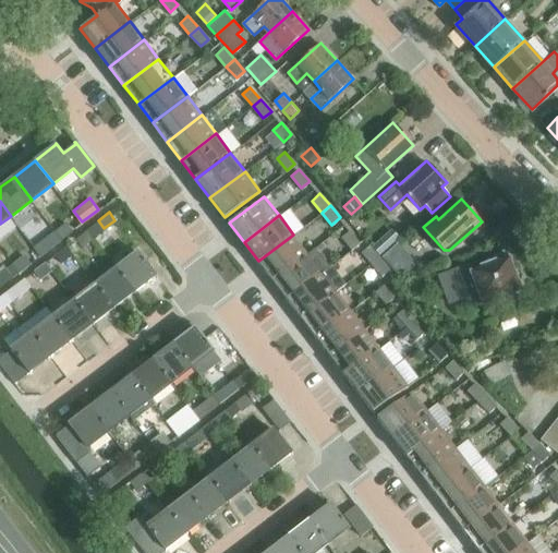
[(67,221),(56,230),(61,238),(72,229),(67,221)]
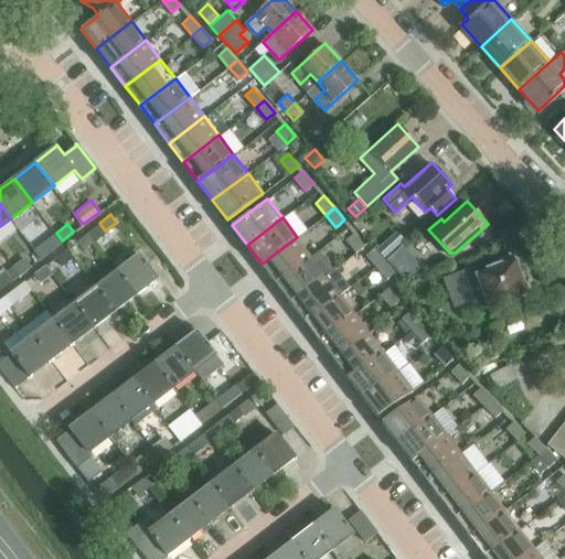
[(88,230),(77,239),(83,247),(95,239),(88,230)]
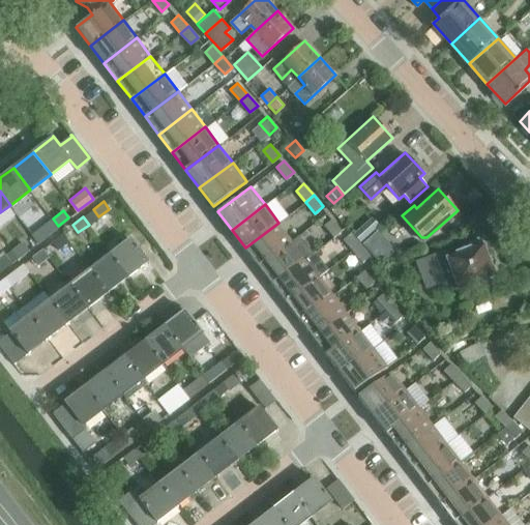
[(342,229),(332,217),(324,224),(334,236),(342,229)]
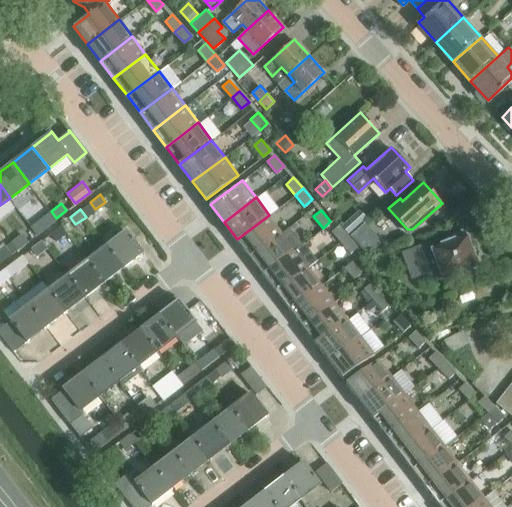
[(269,215),(237,239),(250,256),(282,232),(269,215)]
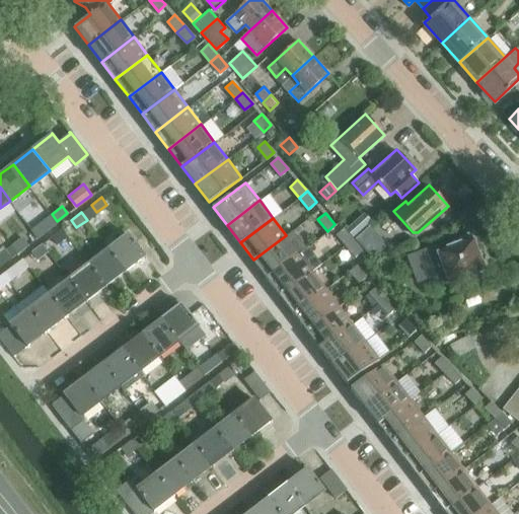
[(42,221),(31,228),(38,236),(48,228),(42,221)]
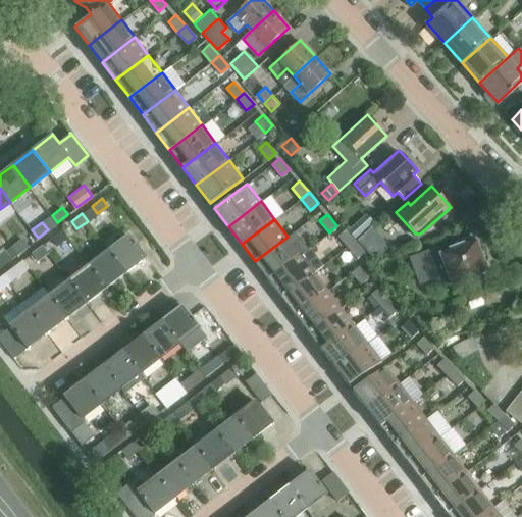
[(62,228),(52,237),(57,244),(67,236),(62,228)]
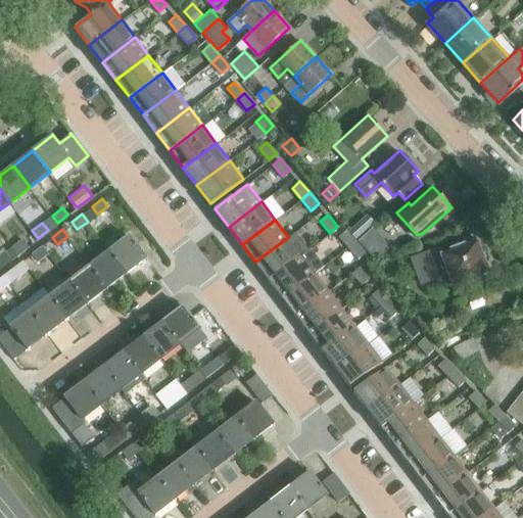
[(339,235),(348,246),(357,240),(346,229),(339,235)]
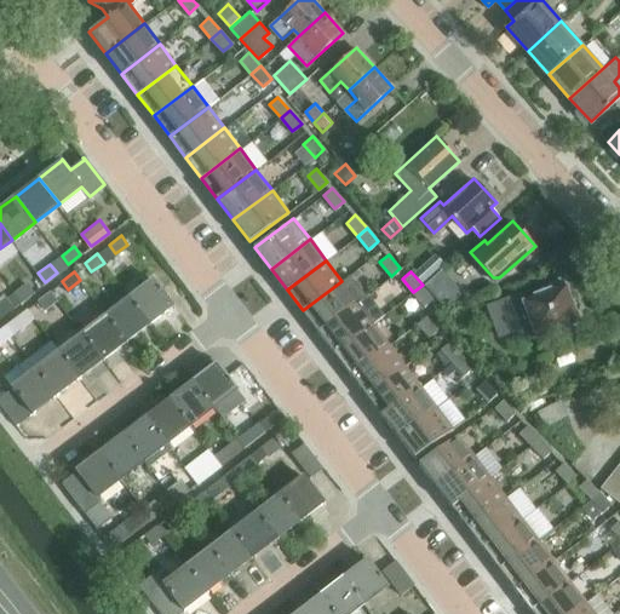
[(351,274),(342,281),(303,310),(319,332),(369,293),(368,292),(367,293),(351,274)]
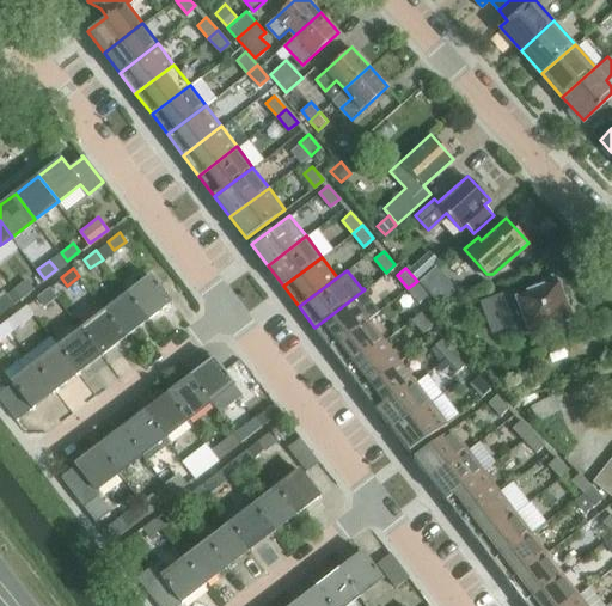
[(433,271),(423,281),(439,299),(450,289),(433,271)]
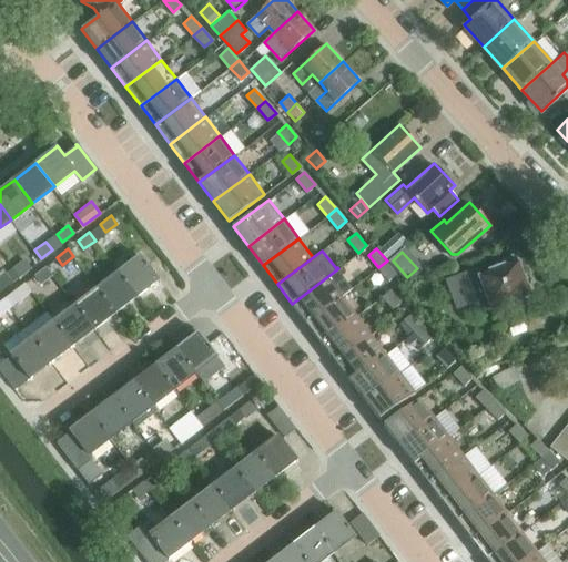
[(477,267),(447,278),(457,306),(486,295),(490,307),(494,306),(496,309),(508,305),(507,300),(530,292),(517,258),(515,253),(501,258),(504,263),(479,273),(477,267)]
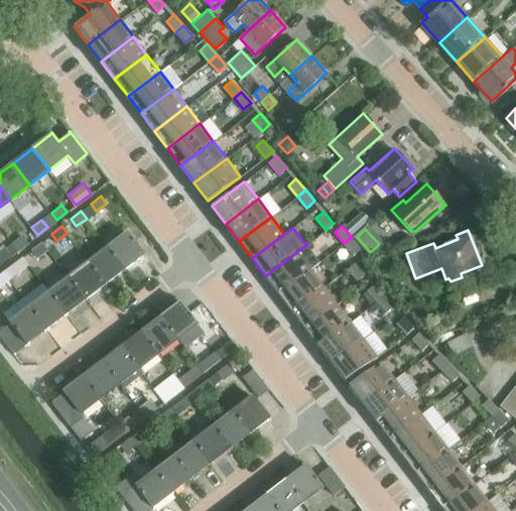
[(128,231),(108,246),(124,268),(144,253),(128,231)]
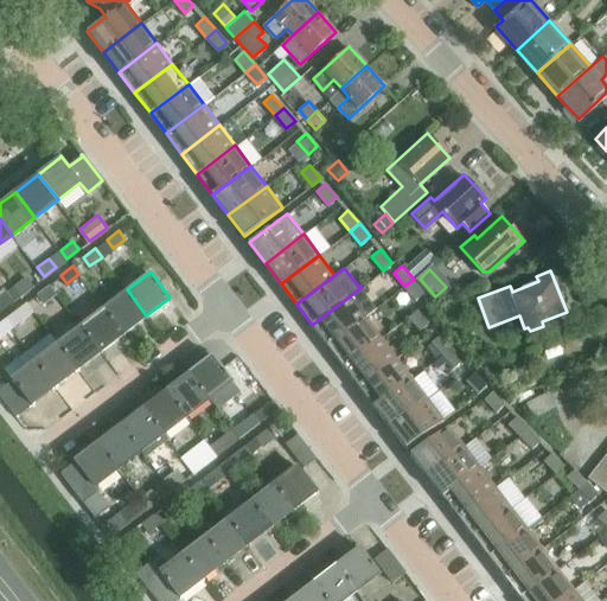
[(25,276),(14,285),(21,293),(32,285),(25,276)]
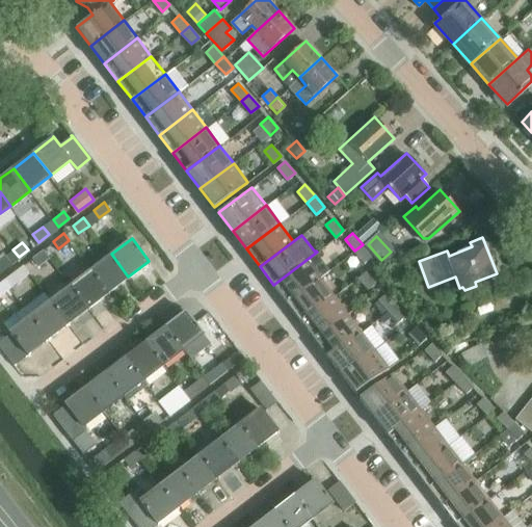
[(363,244),(354,251),(365,262),(372,256),(363,244)]
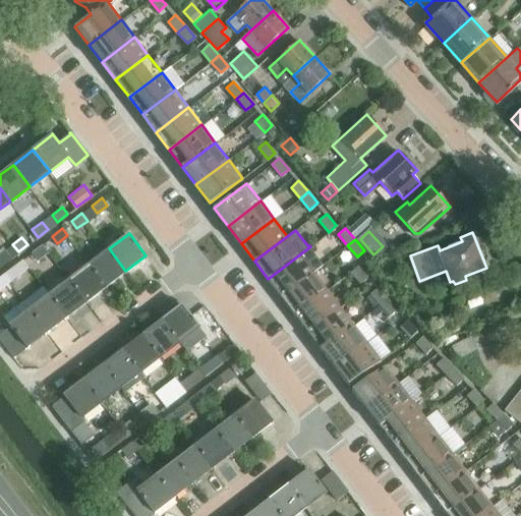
[(43,243),(33,251),(38,259),(48,250),(43,243)]
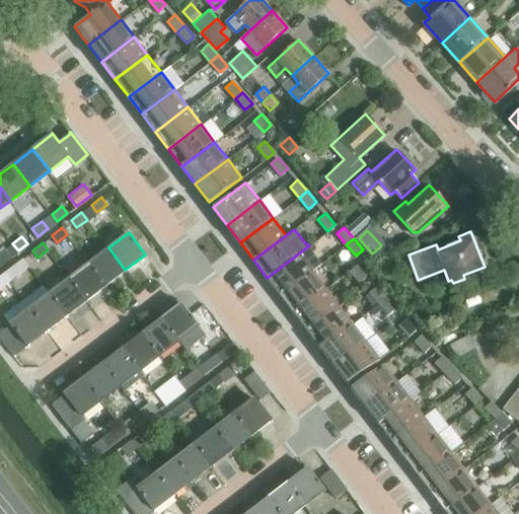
[(309,245),(267,278),(280,295),(312,270),(322,263),(309,245)]
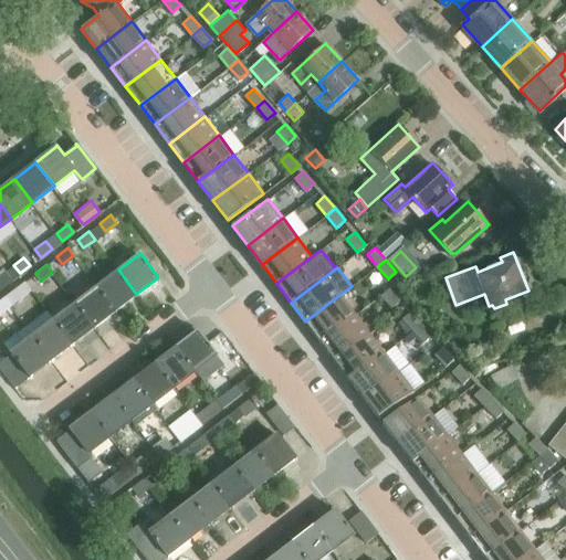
[(118,270),(97,286),(115,310),(136,294),(118,270)]
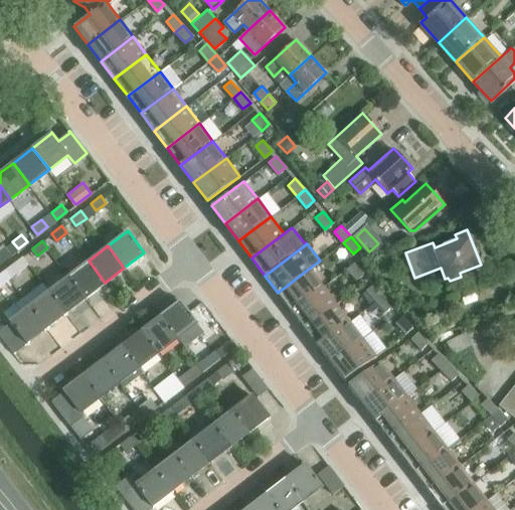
[(3,248),(0,250),(0,263),(9,256),(3,248)]
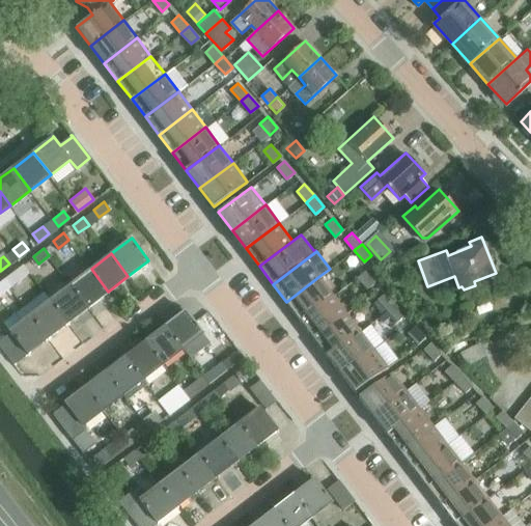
[(23,264),(14,271),(19,279),(29,271),(23,264)]
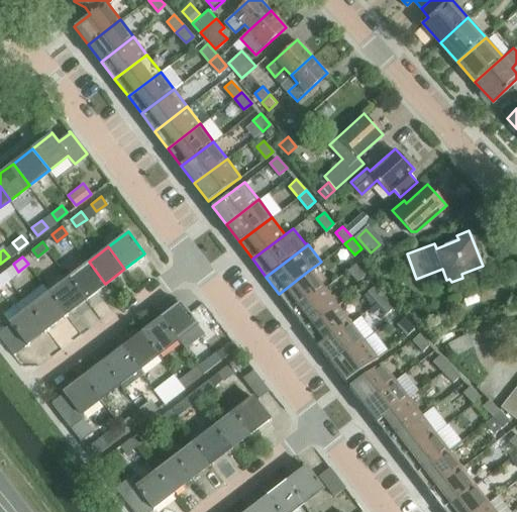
[(89,262),(70,277),(86,298),(105,284),(89,262)]
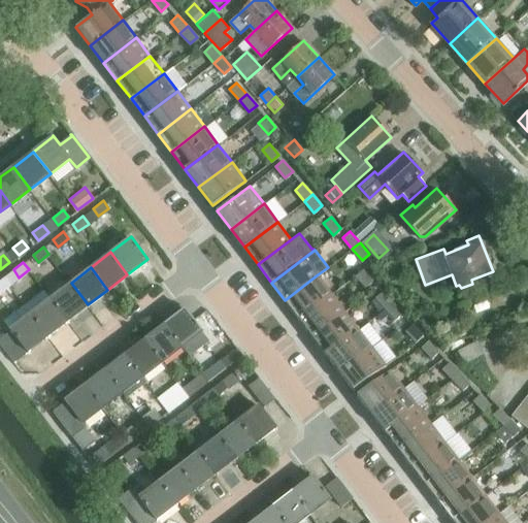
[(363,268),(356,275),(366,287),(373,280),(363,268)]
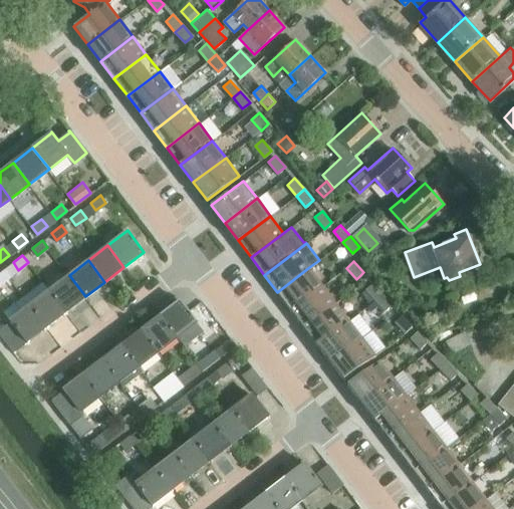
[(309,267),(277,292),(290,309),(322,284),(309,267)]
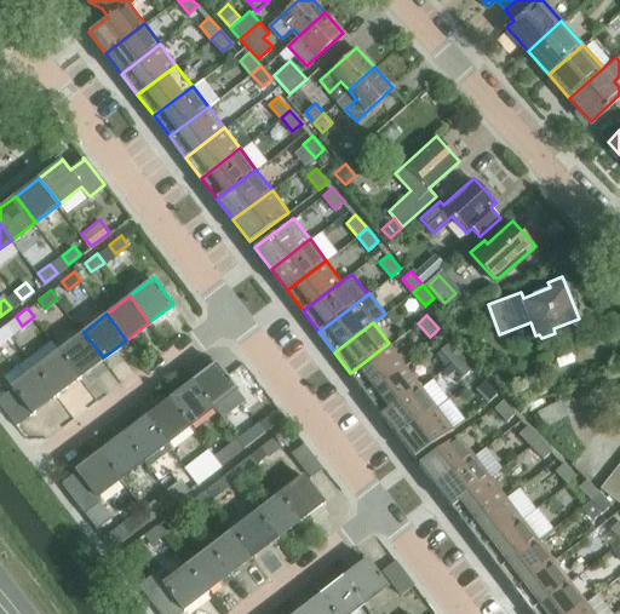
[(4,325),(0,327),(0,342),(11,334),(4,325)]
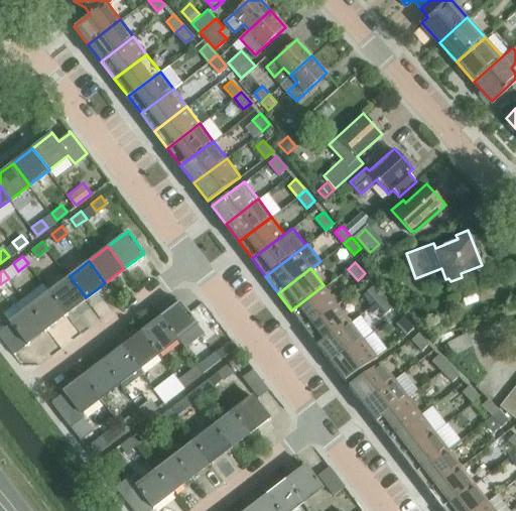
[(70,276),(49,291),(67,312),(86,297),(70,276)]
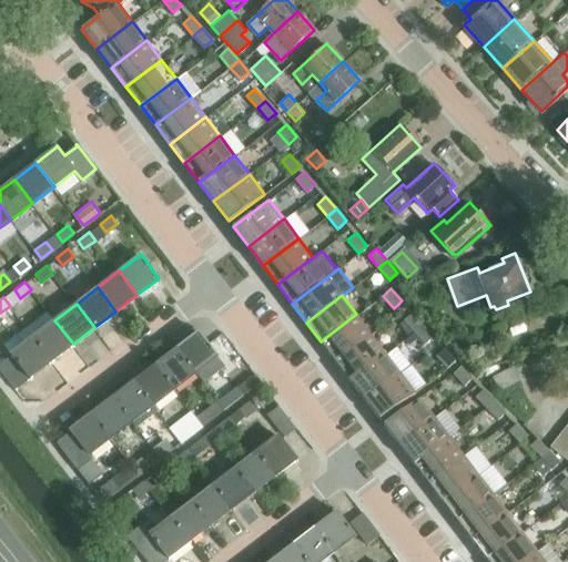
[(404,319),(415,330),(423,324),(412,312),(404,319)]
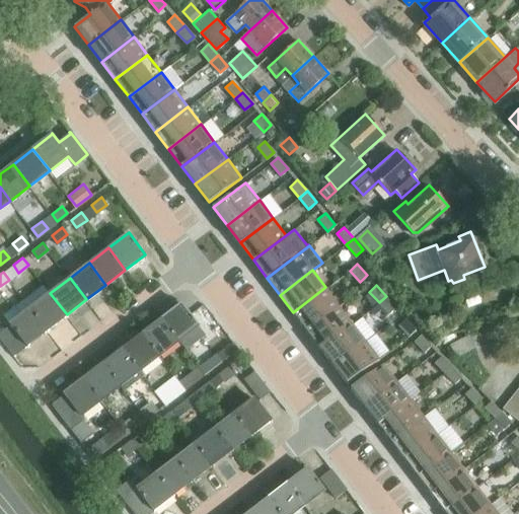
[(325,287),(293,312),(307,329),(340,305),(325,287)]
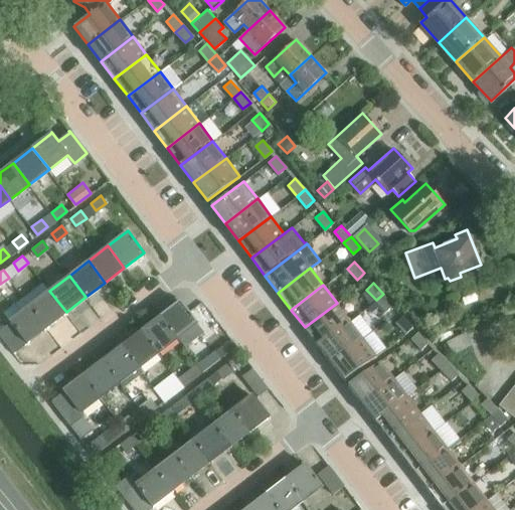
[(49,291),(30,305),(47,327),(66,312),(49,291)]
